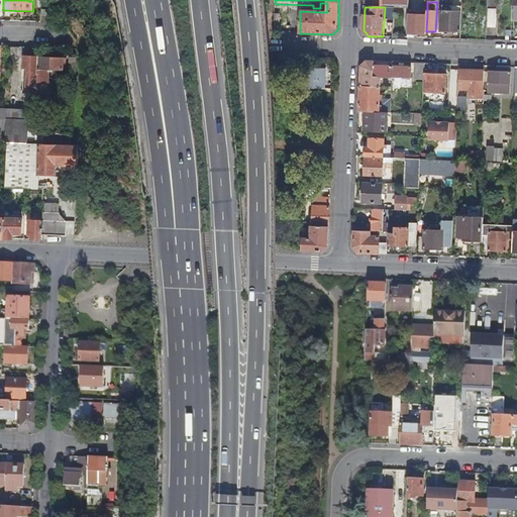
[(495,27),(496,8),(487,8),(486,27),(495,27)]
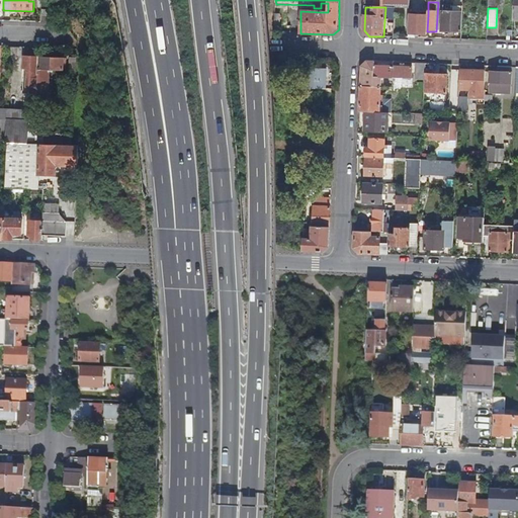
[(442,31),(463,32),(463,12),(443,11),(442,31)]
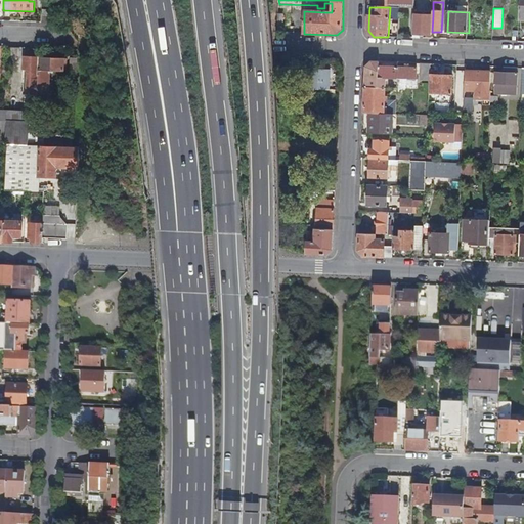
[(432,35),(432,32),(433,15),(415,14),(413,38),(421,38),(421,35),(432,35)]
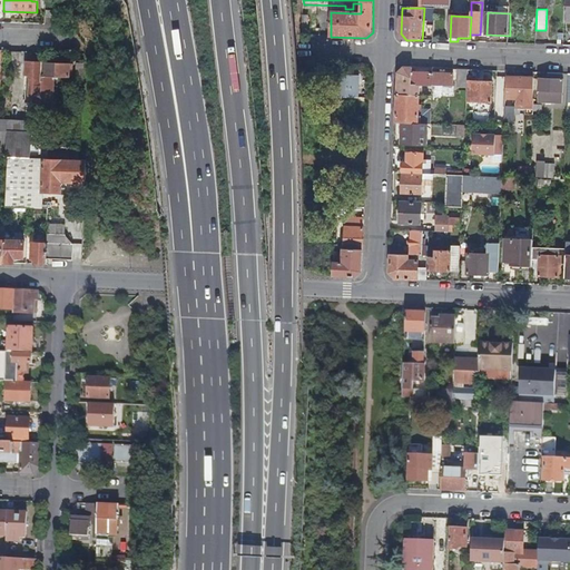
[(41,109),(41,105),(43,65),(27,64),(26,86),(27,86),(27,98),(30,98),(30,109),(41,109)]
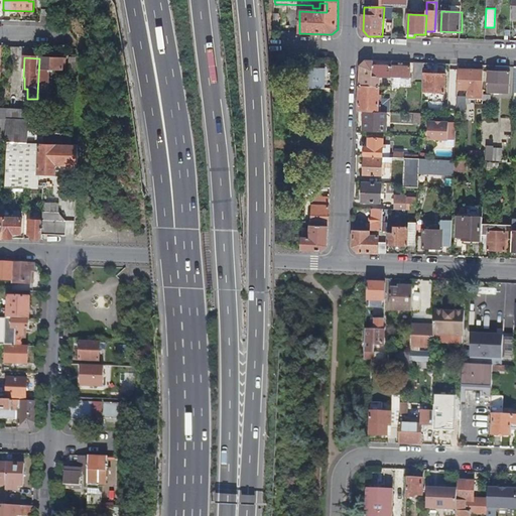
[(67,59),(39,58),(37,95),(47,95),(48,71),(65,71),(65,68),(67,68),(67,59)]
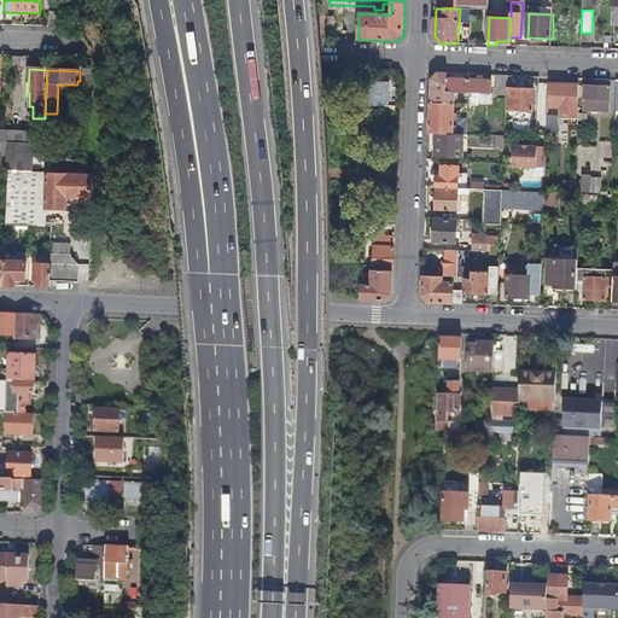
[(470,97),(470,80),(470,75),(439,74),(432,79),(431,103),(455,104),(455,93),(466,93),(466,95),(470,97)]
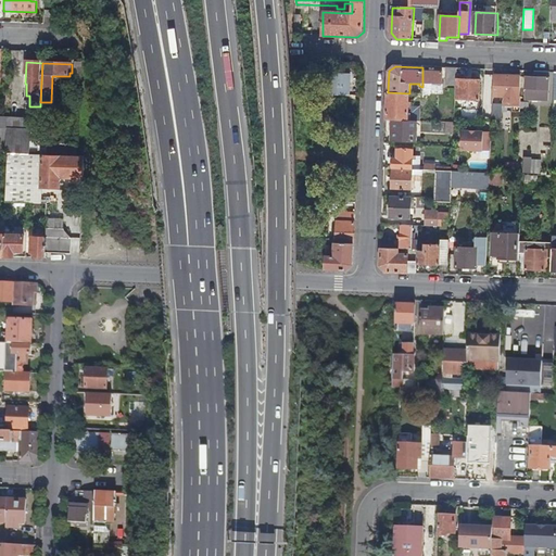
[(457,79),(457,68),(447,68),(446,85),(456,86),(457,79)]
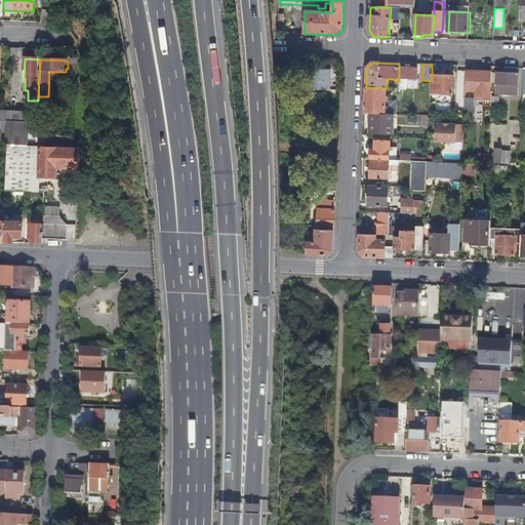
[(418,68),(399,68),(399,82),(402,82),(402,79),(418,80),(418,68)]
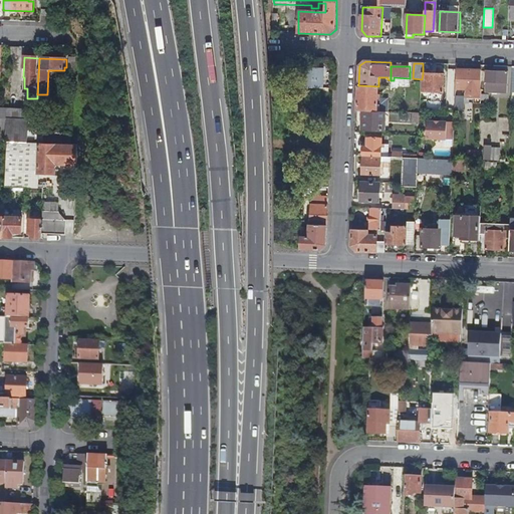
[(304,70),(303,88),(324,88),(324,70),(304,70)]
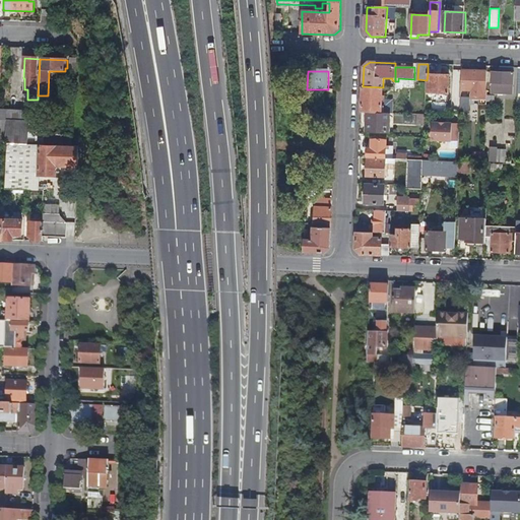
[(489,72),(463,71),(462,91),(473,92),(473,98),(480,98),(480,104),(488,105),(488,103),(488,95),(489,72)]
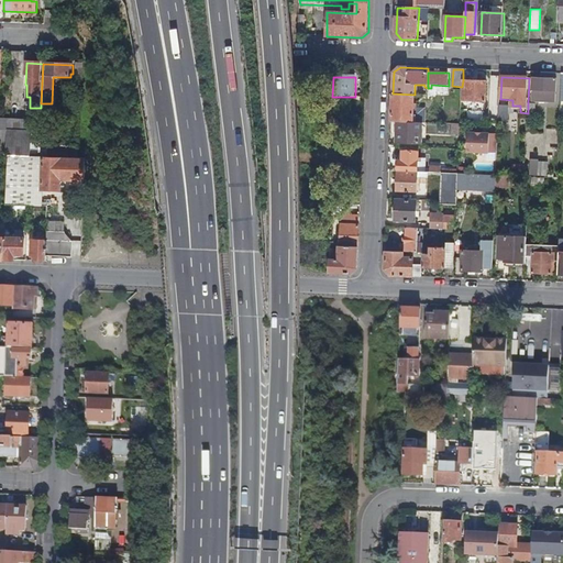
[(556,103),(556,79),(534,78),(533,102),(556,103)]
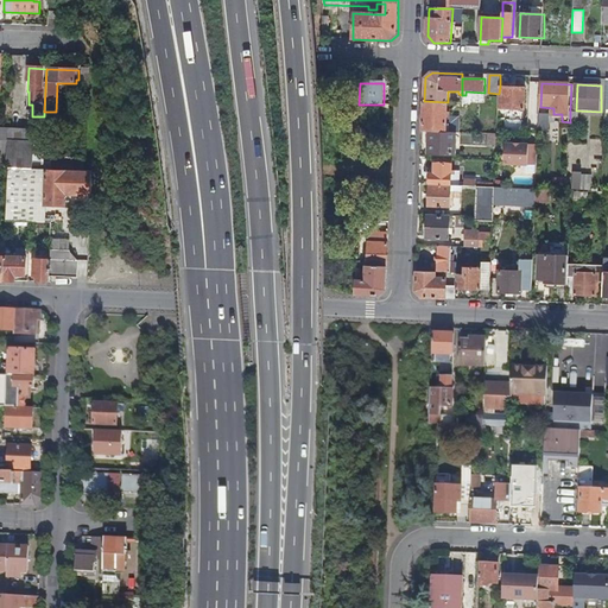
[(526,88),(500,87),(499,94),(499,120),(524,121),(526,88)]
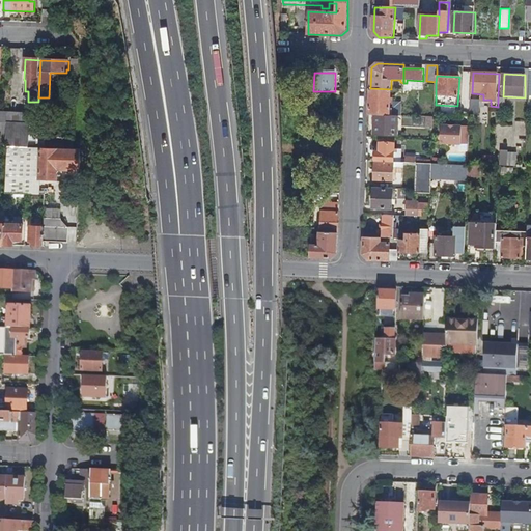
[(370,88),(369,114),(378,115),(397,115),(402,115),(402,110),(390,110),(391,101),(393,101),(393,98),(391,98),(391,89),(370,88)]
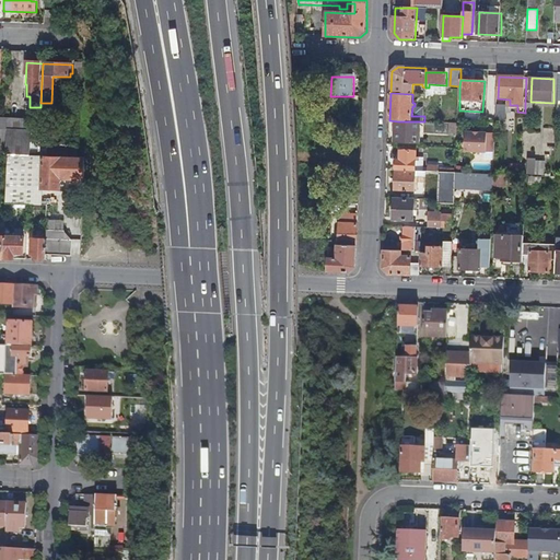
[(506,105),(498,105),(497,120),(506,120),(506,105)]
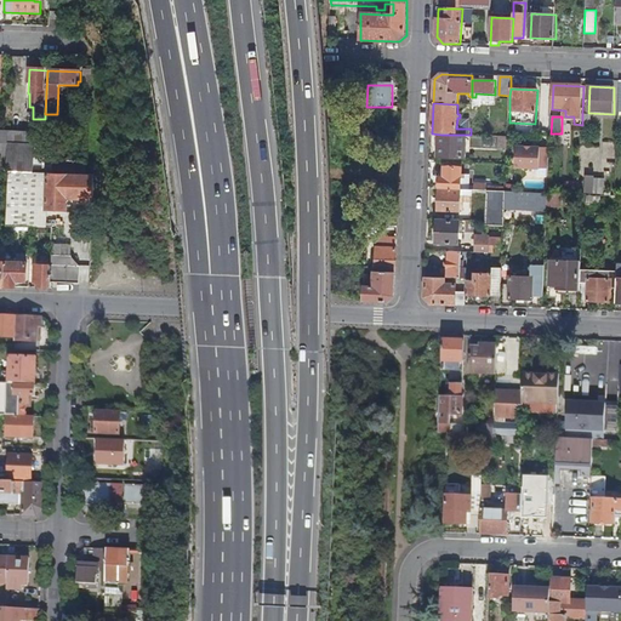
[(463,158),(465,135),(442,135),(442,157),(463,158)]
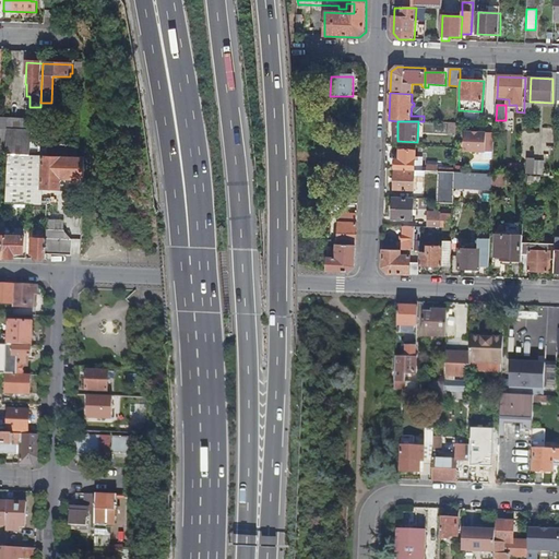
[(8,154),(9,154),(13,155),(31,155),(32,131),(9,130),(8,154)]
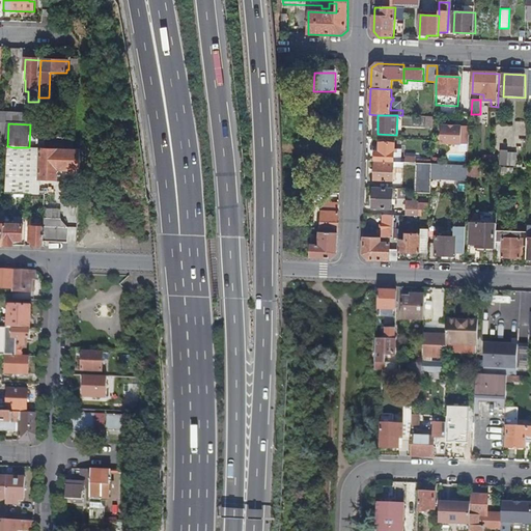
[(470,144),(471,127),(443,126),(442,143),(470,144)]
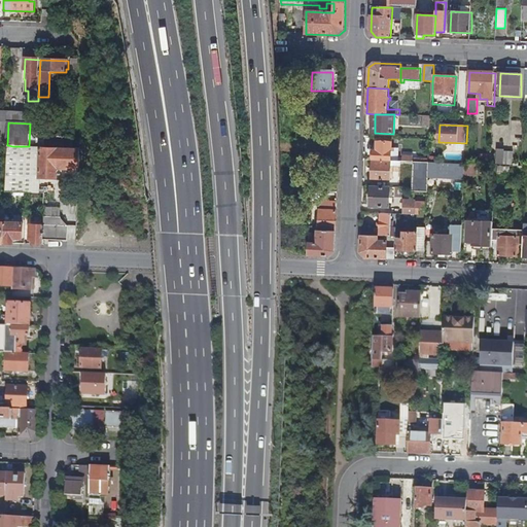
[(37,147),(73,148),(73,138),(46,137),(46,134),(37,134),(37,147)]
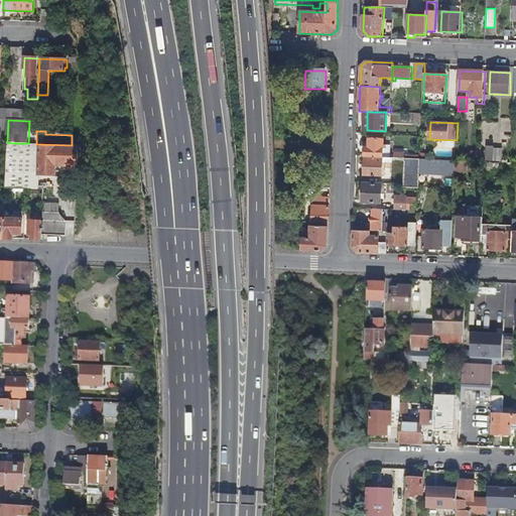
[(365,157),(384,157),(384,148),(386,148),(386,145),(384,145),(384,139),(369,138),(369,147),(365,147),(365,157)]
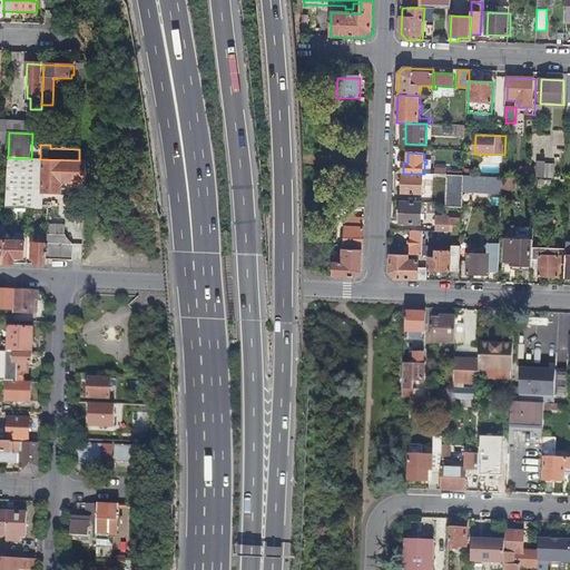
[(86,194),(87,161),(79,160),(40,159),(31,158),(13,158),(9,157),(7,208),(29,209),(42,209),(43,193),(86,194)]
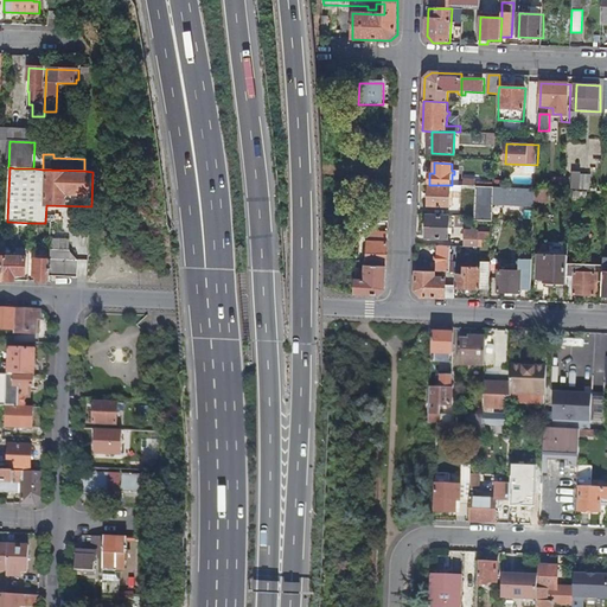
[(580,172),(572,171),(572,187),(589,189),(590,173),(580,173),(580,172)]
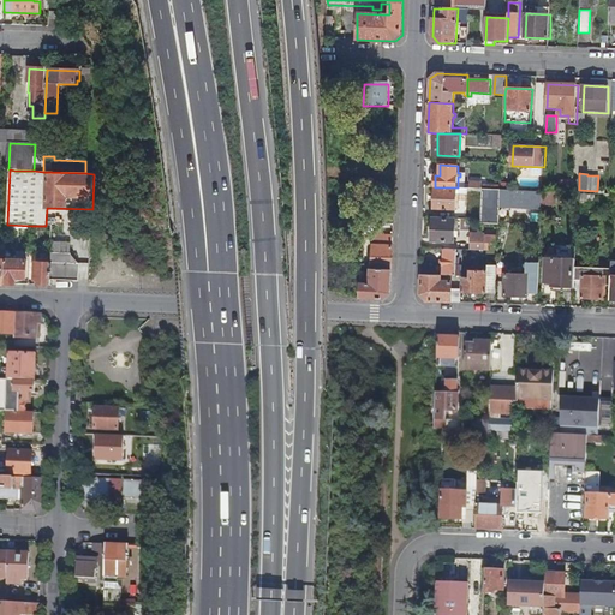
[(561,181),(544,180),(543,191),(559,192),(561,192),(561,181)]
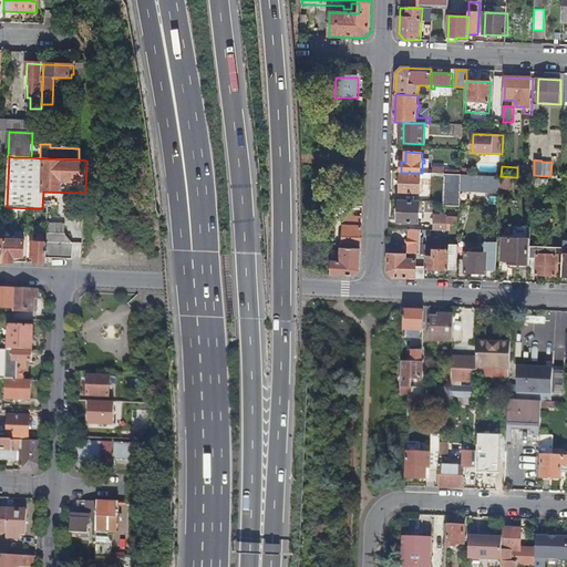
[(425,177),(425,174),(422,173),(401,173),(400,193),(421,194),(421,177),(425,177)]
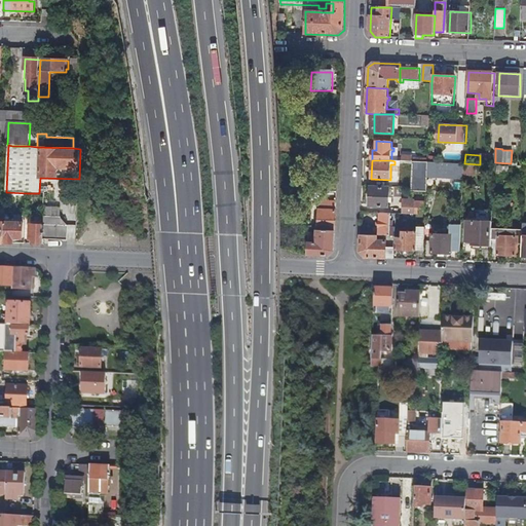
[(427,192),(428,178),(428,162),(413,161),(412,191),(415,191),(427,192)]
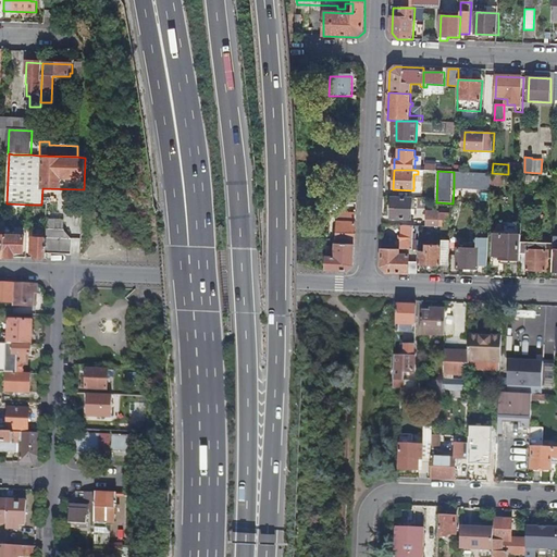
[(454,188),(492,189),(492,185),(492,173),(454,172),(454,188)]
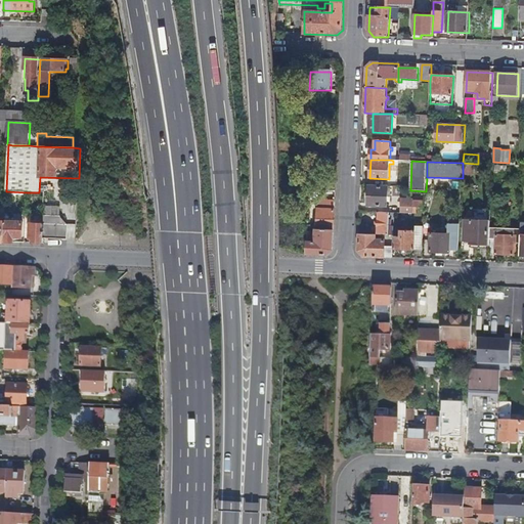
[(463,163),(463,174),(475,174),(476,164),(463,163)]
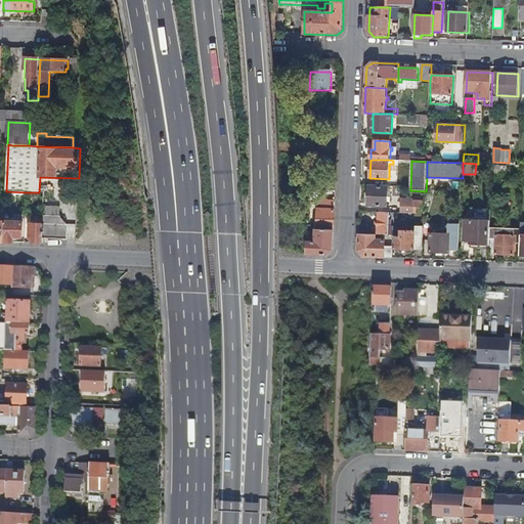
[(388,206),(389,186),(369,185),(368,206),(388,206)]
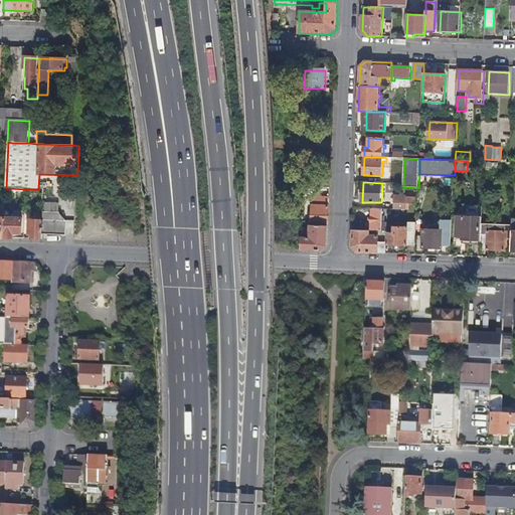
[(407,196),(394,196),(394,209),(406,210),(407,196)]
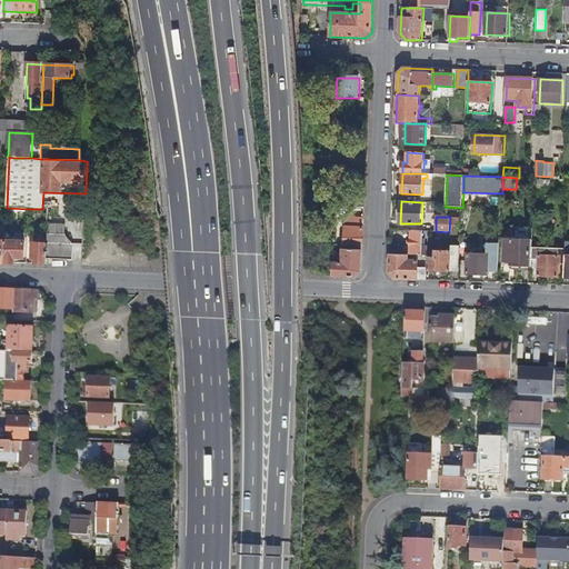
[(346,218),(345,249),(363,250),(365,219),(346,218)]
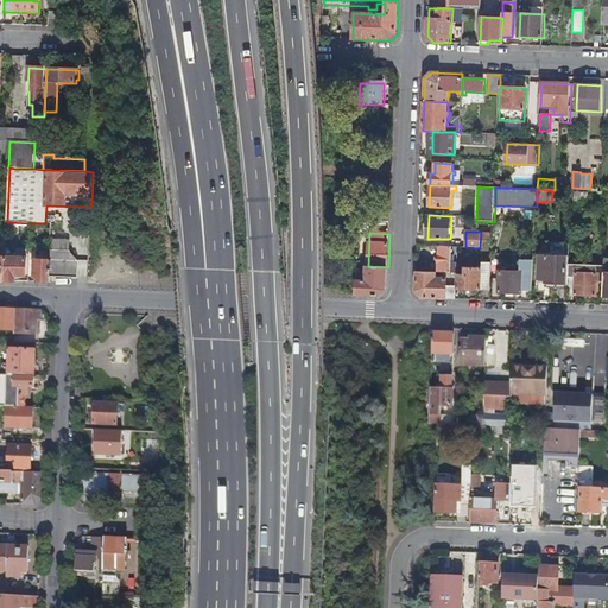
[(61,241),(51,241),(51,260),(51,277),(78,277),(78,252),(71,252),(61,252),(61,241)]
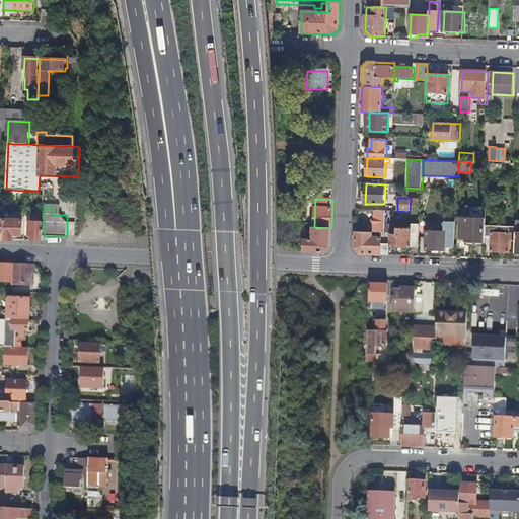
[(61,206),(52,206),(52,215),(61,215),(61,206)]
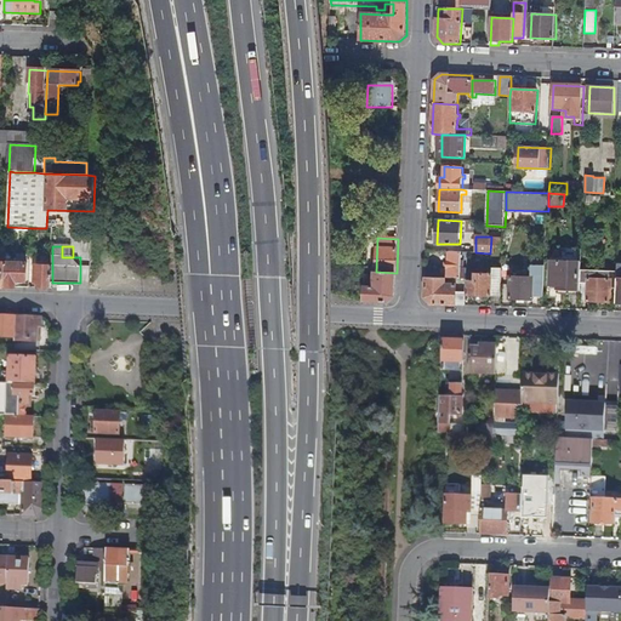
[(449,251),(449,278),(468,279),(468,269),(465,269),(465,261),(462,261),(462,252),(449,251)]
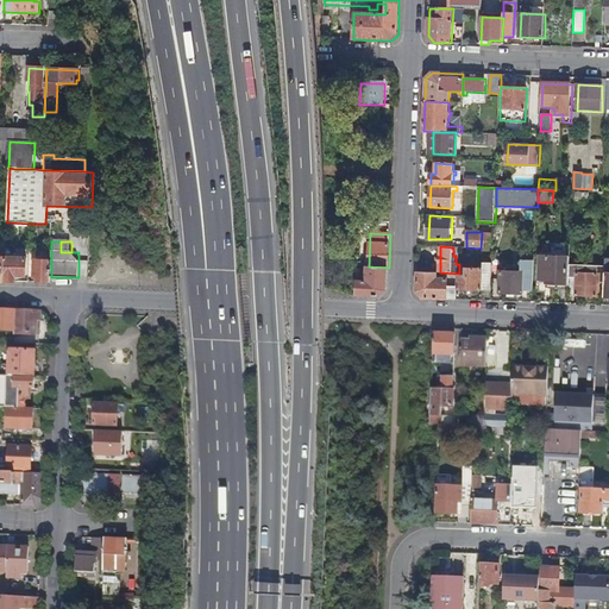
[(540,288),(570,289),(571,265),(571,258),(541,257),(540,288)]
